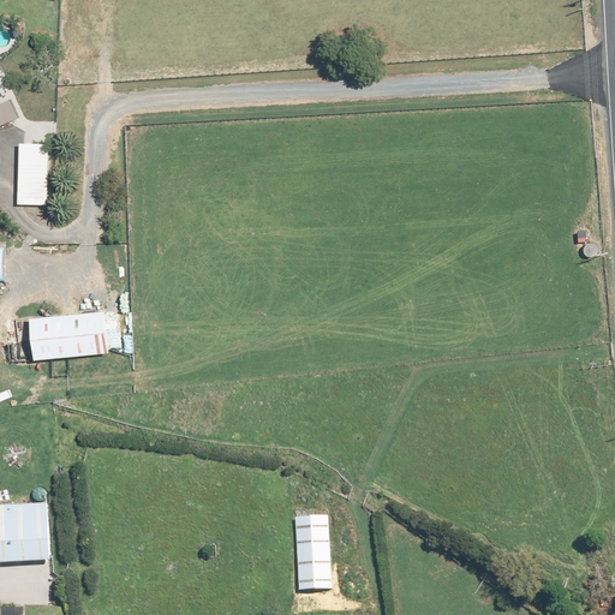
[(0,124),(21,115),(11,96),(0,100),(0,124)]
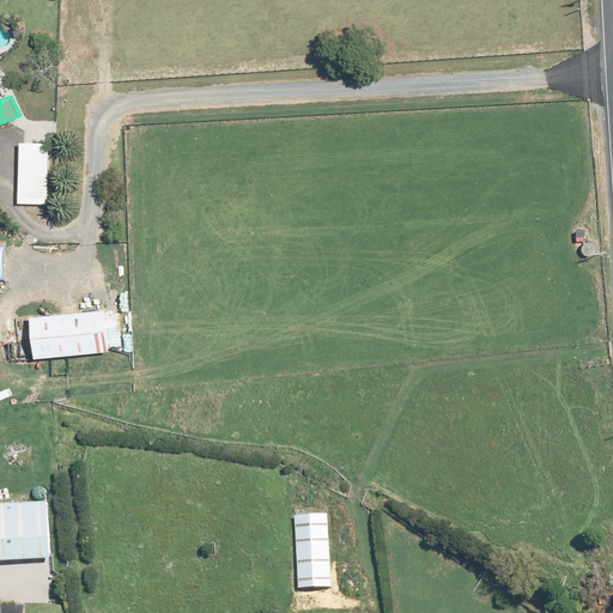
[(24,141),(16,141),(13,205),(47,205),(48,144),(37,144),(37,129),(24,128),(24,141)]
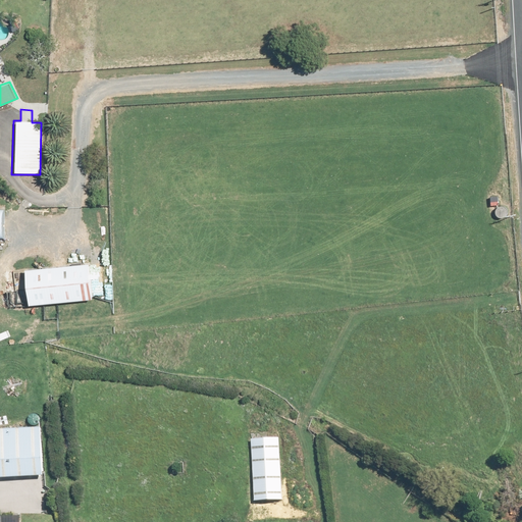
[(88,263),(21,268),(24,304),(91,299),(88,263)]
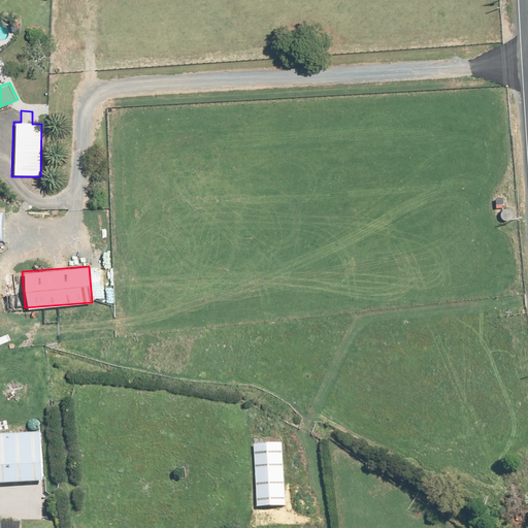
[(0,434),(0,485),(44,484),(42,433),(0,434)]
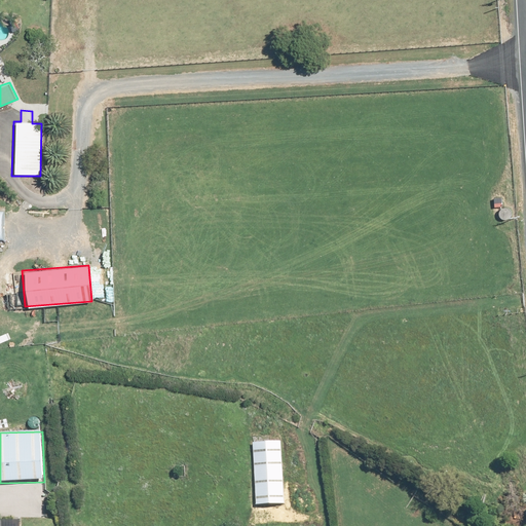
[(280,443),(251,444),(254,505),(284,503),(280,443)]
